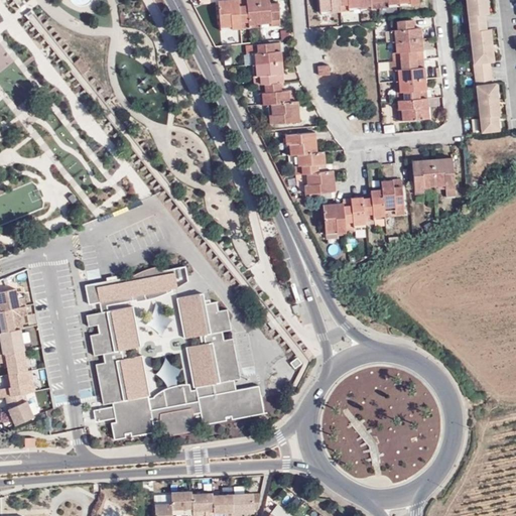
[(231,10),(230,0),(226,0),(218,1),(221,30),(230,29),(230,26),(240,25),(241,22),(247,22),(248,28),(279,25),(279,18),(270,18),(269,3),(268,0),(245,0),(246,6),(239,6),(239,10),(231,10)]
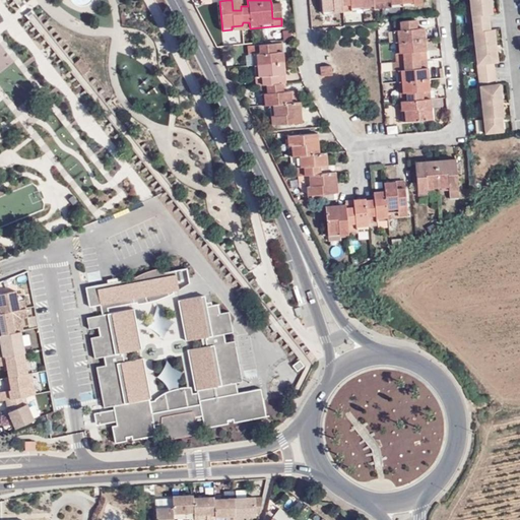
[(241,6),(240,0),(232,0),(233,10),(241,10),(241,6)]
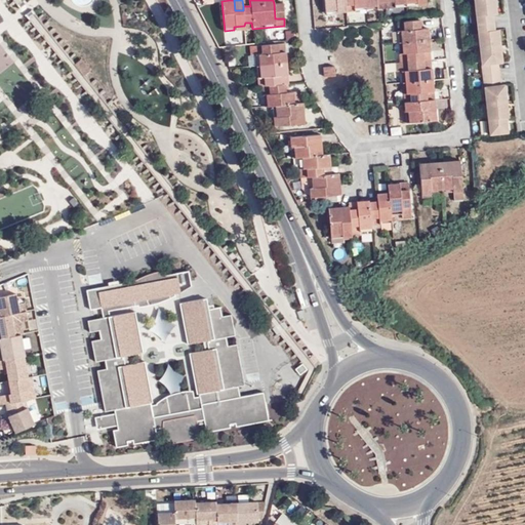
[(346,5),(347,11),(395,7),(395,3),(416,2),(416,0),(324,0),(325,13),(336,12),(336,6),(346,5)]
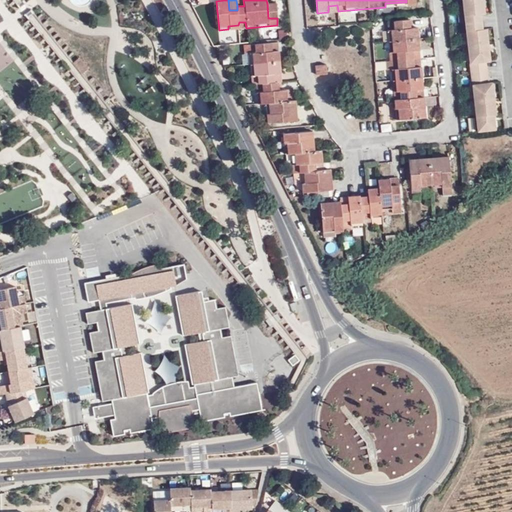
[(464,0),(479,134),(497,132),(495,117),(498,117),(494,85),(490,85),(487,65),(492,64),(488,31),(484,32),(482,17),(486,16),(484,0),(464,0)]
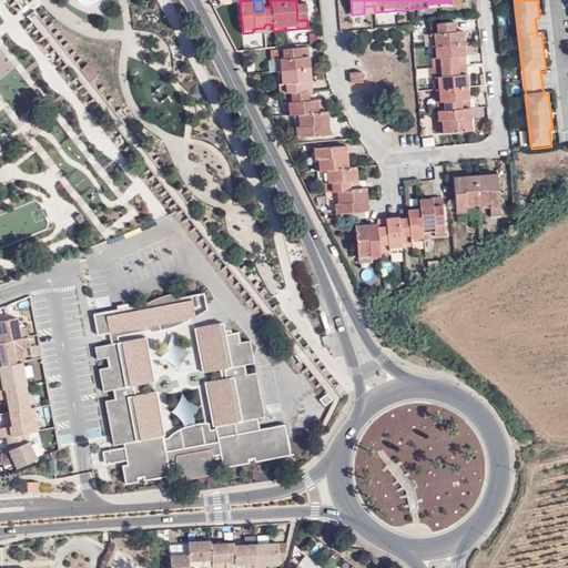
[(307,20),(305,2),(296,3),(297,20),(307,20)]
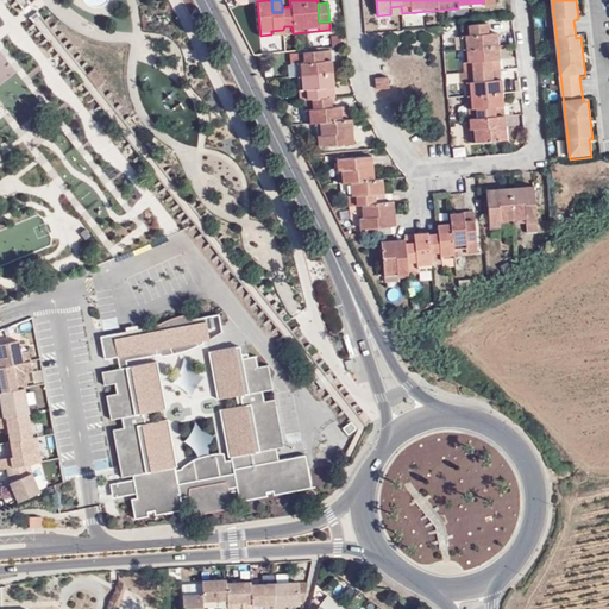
[(469,130),(473,130),(475,142),(506,139),(504,115),(496,115),(495,107),(503,106),(501,80),(491,80),(490,61),(498,60),(496,32),(488,33),(487,24),(460,25),(463,62),(471,62),(471,71),(464,73),(468,108),(476,108),(476,118),(468,118),(469,130)]
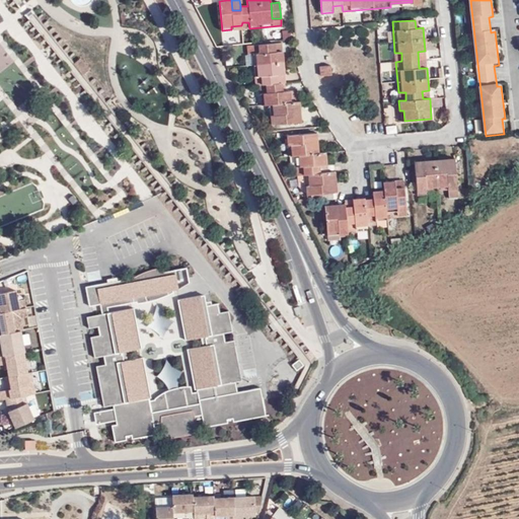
[(282,51),(281,43),(273,44),(274,52),(282,51)]
